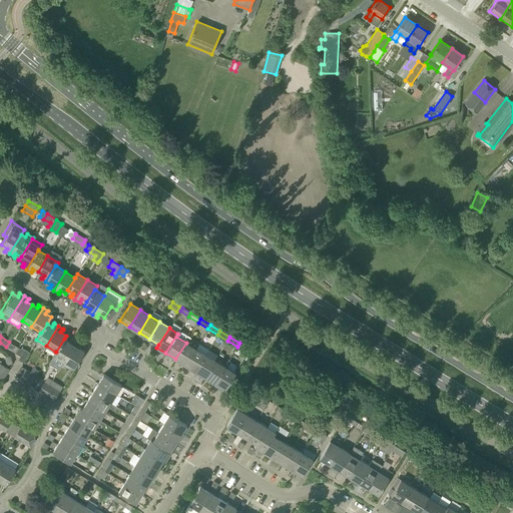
[(56,352),(55,352),(54,355),(64,361),(76,342),(71,339),(71,340),(70,343),(64,339),(56,352)]
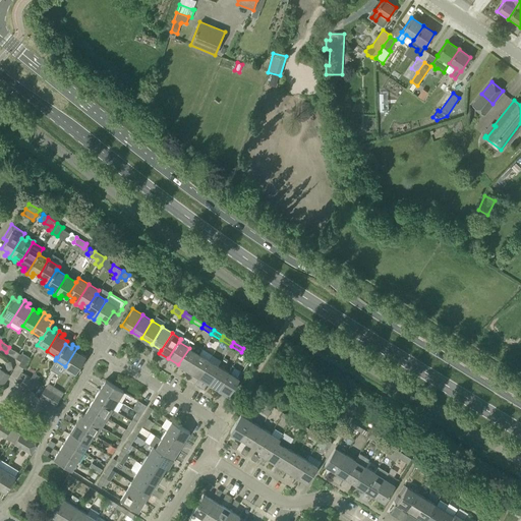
[(65,366),(75,372),(85,356),(79,353),(81,350),(82,350),(77,347),(65,366)]
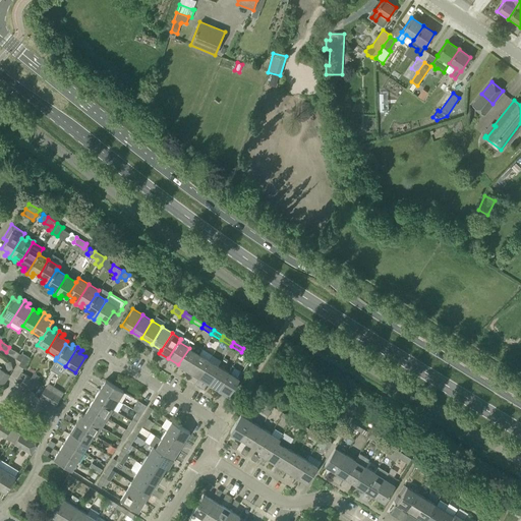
[(189,348),(178,364),(188,370),(198,353),(189,348)]
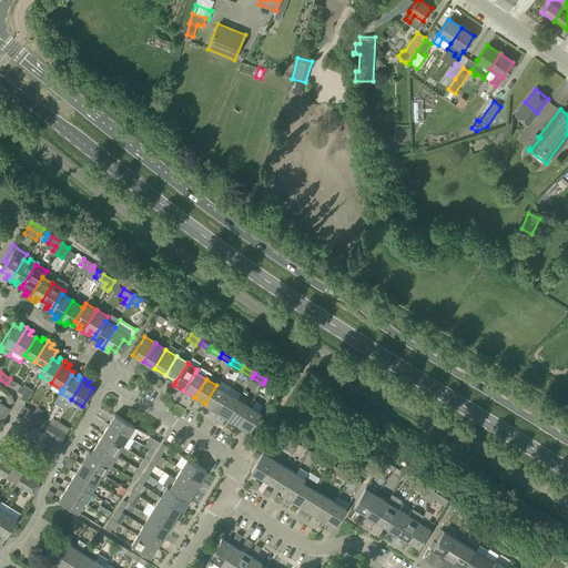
[(265,379),(263,384),(274,391),(276,387),(265,379)]
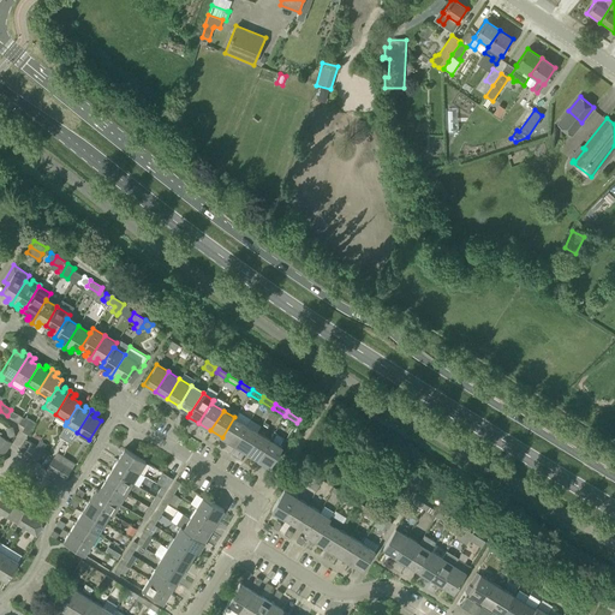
[(23,417),(16,413),(12,419),(19,423),(23,417)]
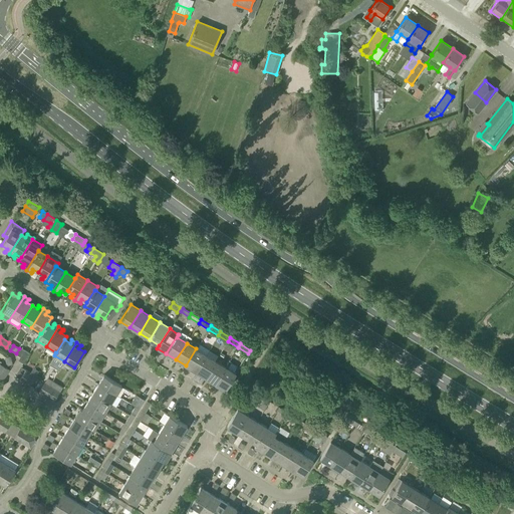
[(16,353),(20,356),(24,349),(21,347),(20,349),(19,348),(16,353)]
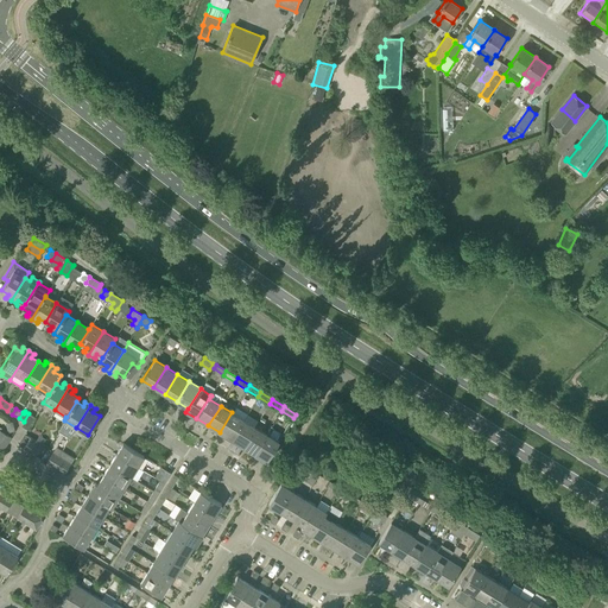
[(232,439),(244,420),(232,412),(220,432),(232,439)]
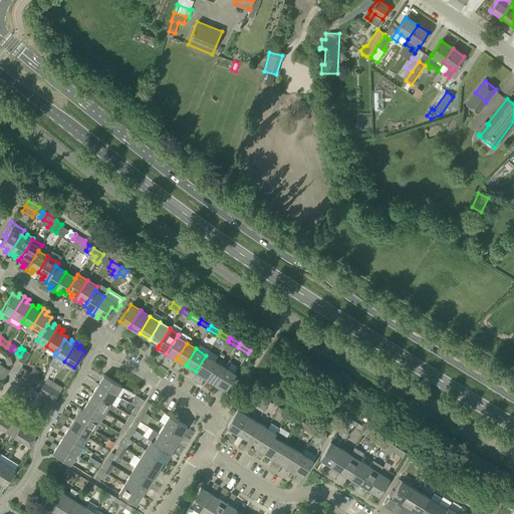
[(29,352),(24,349),(20,356),(18,359),(22,362),(29,352)]
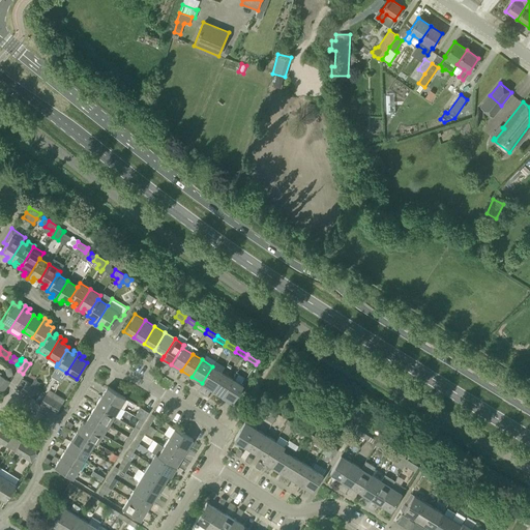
[(223,373),(212,366),(202,383),(211,389),(223,373)]
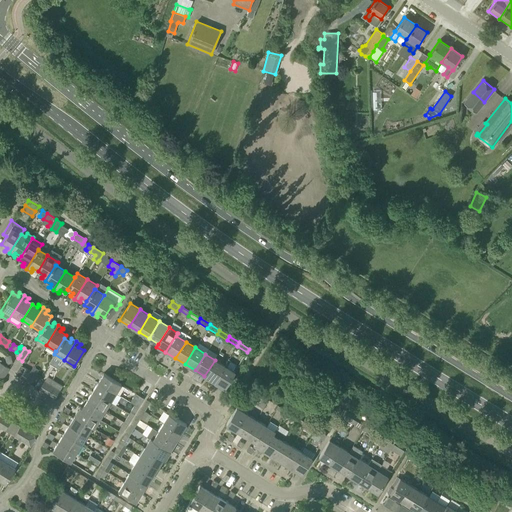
[(204,376),(214,382),(224,366),(215,360),(204,376)]
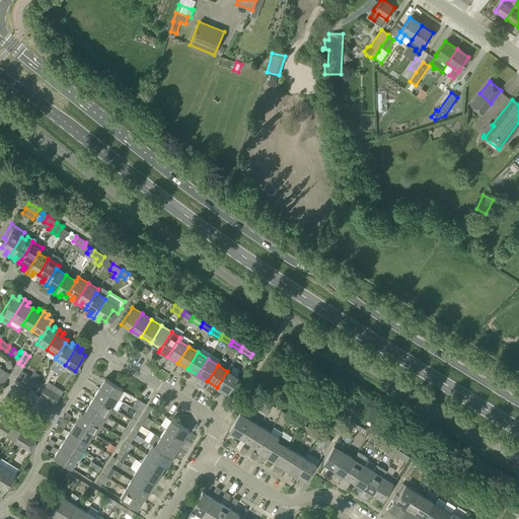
[(0,374),(6,378),(9,373),(0,367),(0,374)]
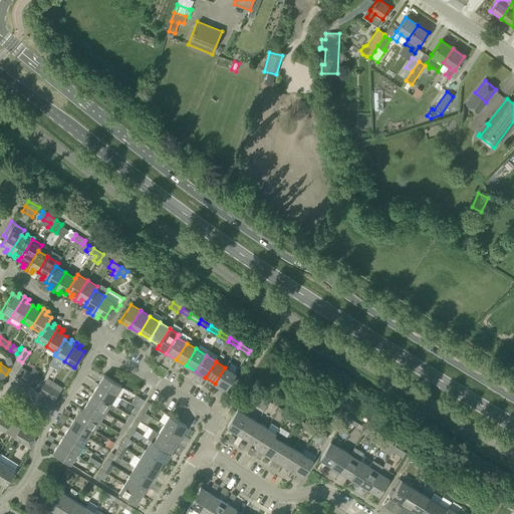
[(19,380),(24,382),(30,372),(20,366),(16,373),(21,376),(19,380)]
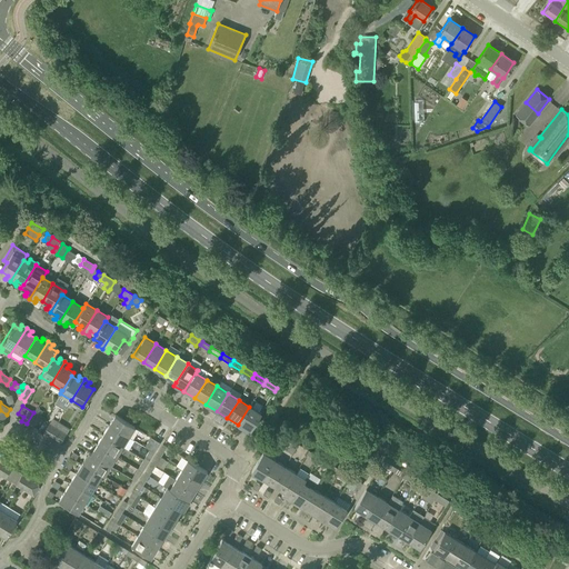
[(33,412),(27,423),(32,428),(36,423),(39,417),(42,410),(37,407),(33,412)]
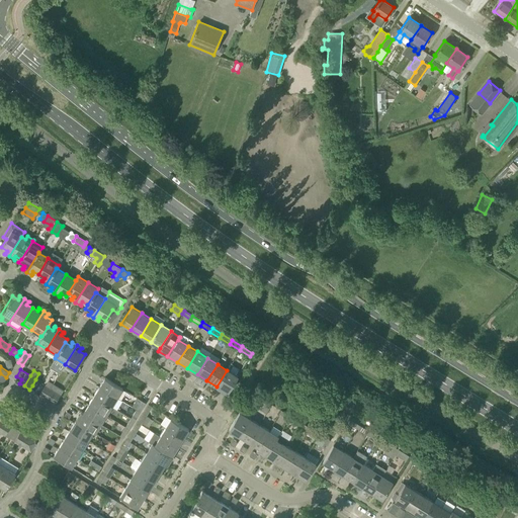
[(238,376),(227,370),(217,386),(227,394),(238,376)]
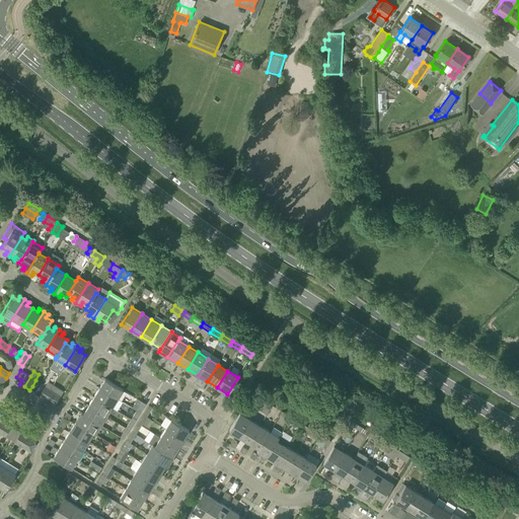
[(104,378),(99,387),(117,398),(123,389),(114,383),(104,378)]
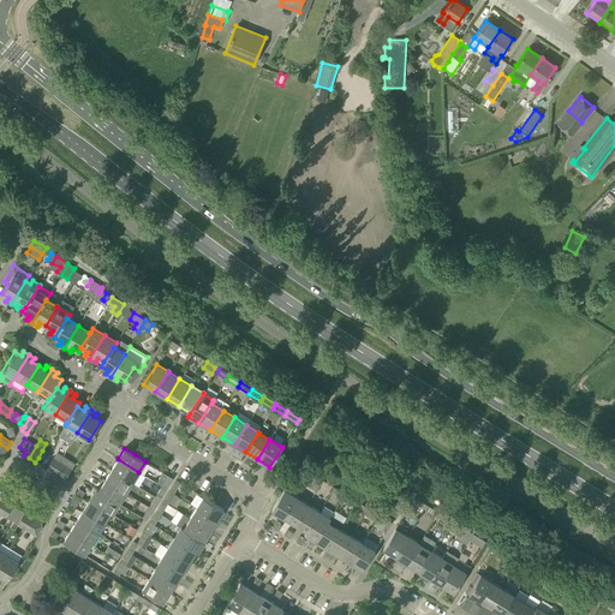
[(54,457),(47,469),(52,472),(60,460),(54,457)]
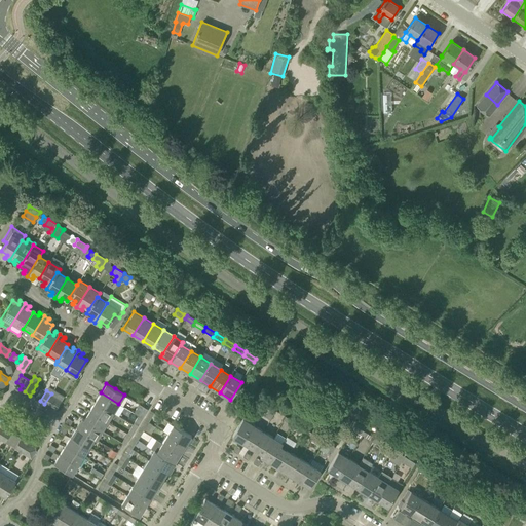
[(101,392),(95,402),(113,413),(118,404),(101,392)]
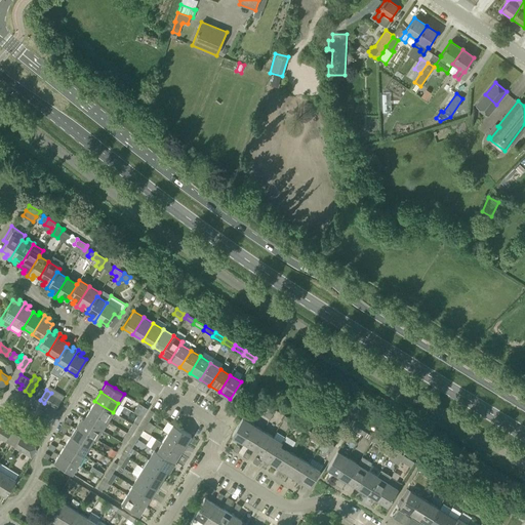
[(44,403),(50,407),(56,396),(51,393),(44,403)]
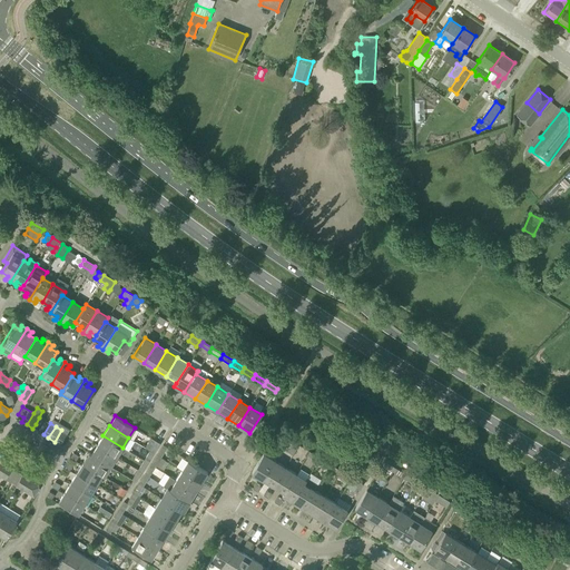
[(61,430),(55,442),(60,445),(67,434),(61,430)]
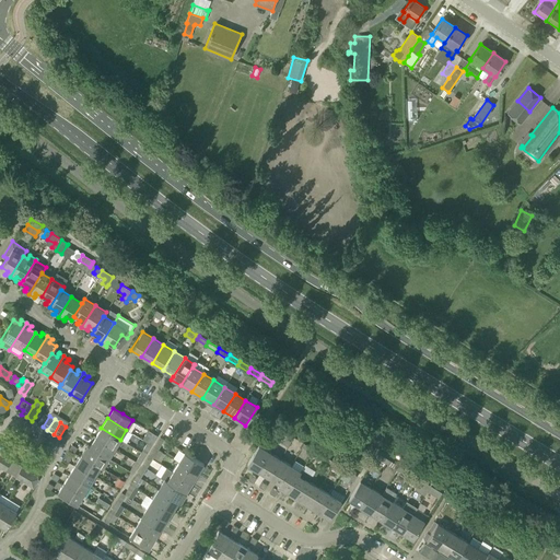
[(115,450),(120,440),(101,428),(95,438),(115,450)]
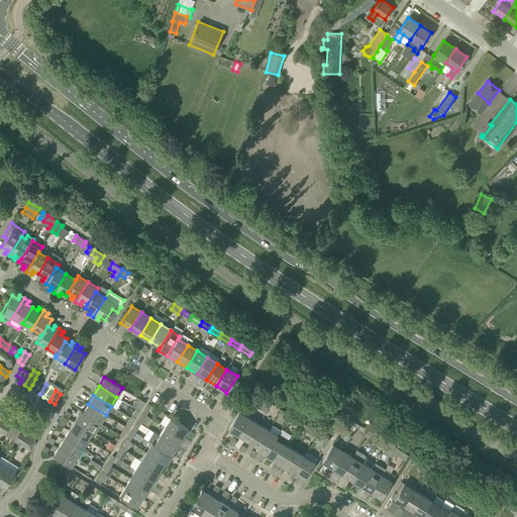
[(139,411),(145,402),(137,398),(137,397),(131,406),(136,409),(139,411)]
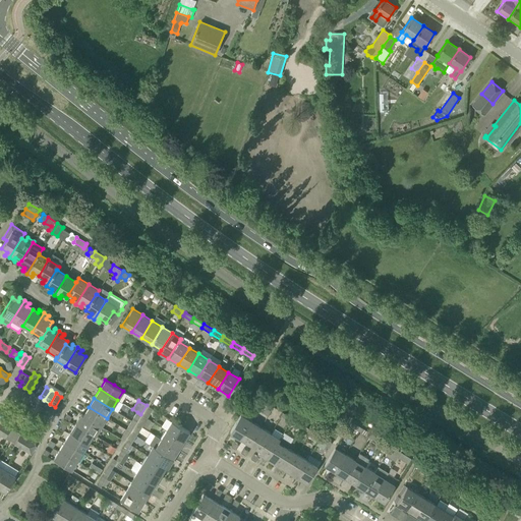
[(81,414),(80,415),(101,427),(107,418),(89,407),(83,415),(81,414)]
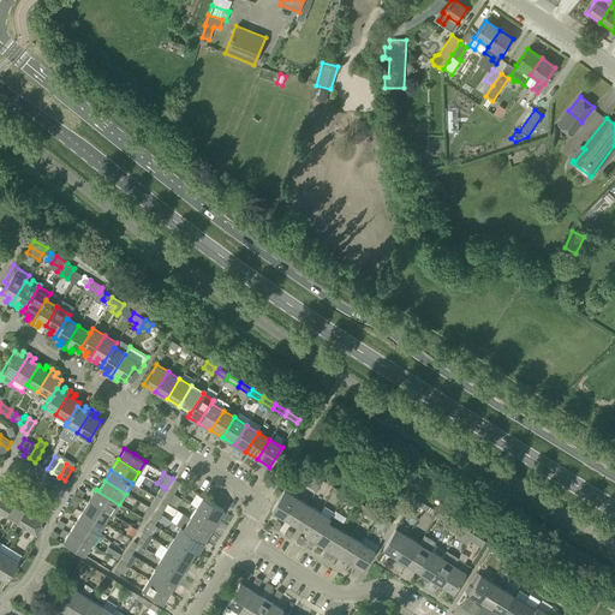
[(175,481),(169,491),(173,494),(180,483),(175,481)]
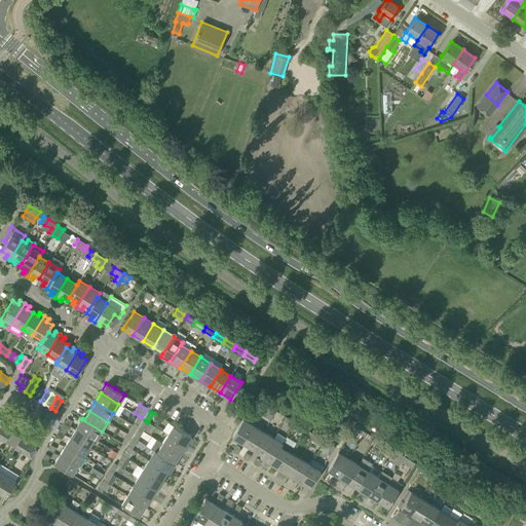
[(142,418),(139,416),(133,425),(137,427),(142,418)]
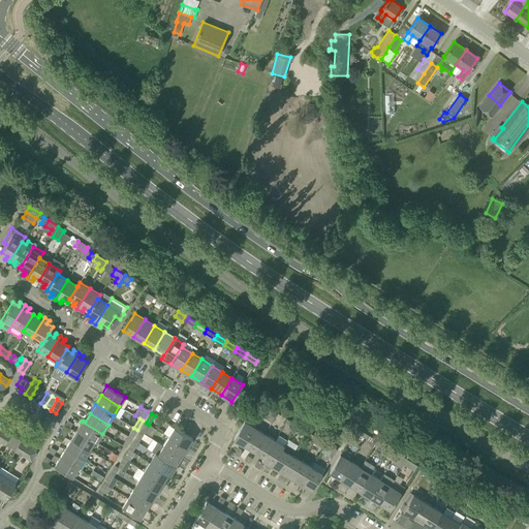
[(297,425),(287,418),(285,423),(294,428),(297,425)]
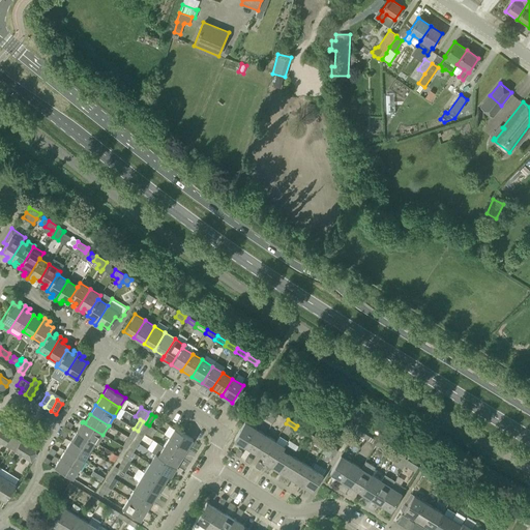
[(255,428),(244,421),(234,439),(244,445),(255,428)]
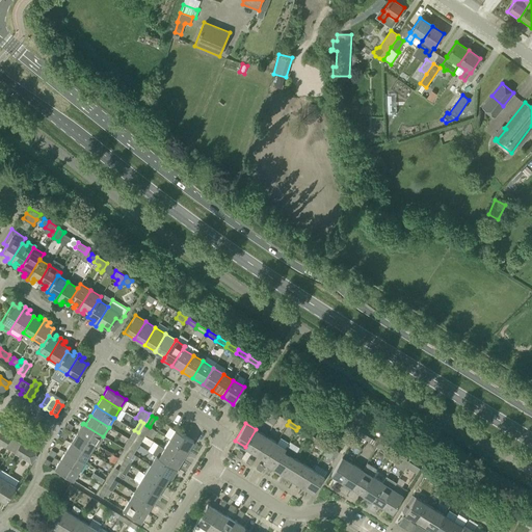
[(77,432),(98,445),(103,436),(82,424),(77,432)]
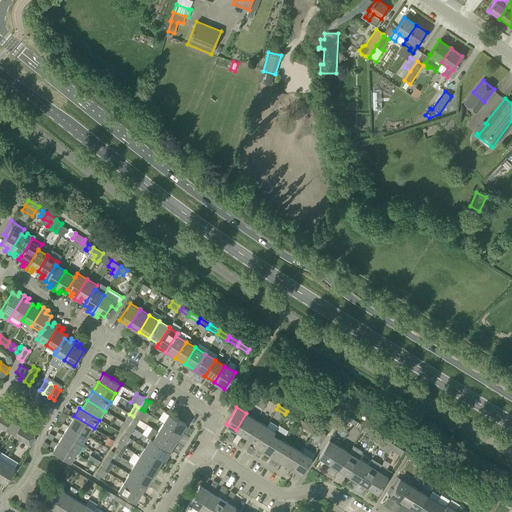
[(144,411),(141,409),(135,417),(139,419),(140,418),(144,420),(149,414),(144,411)]
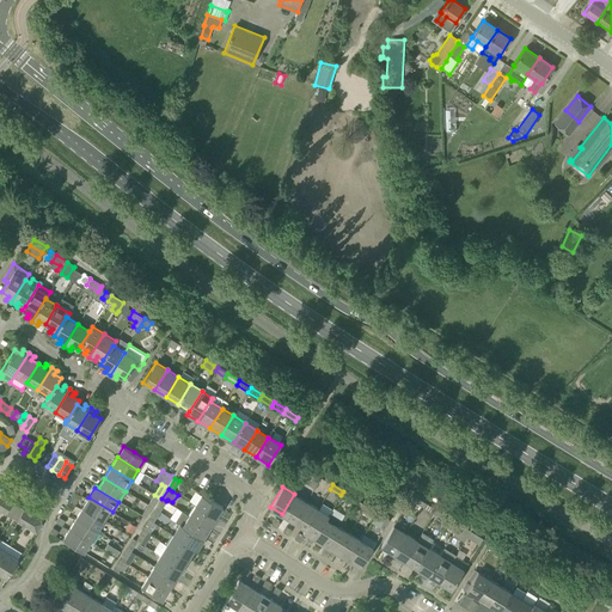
[(353,502),(355,499),(343,491),(341,495),(353,502)]
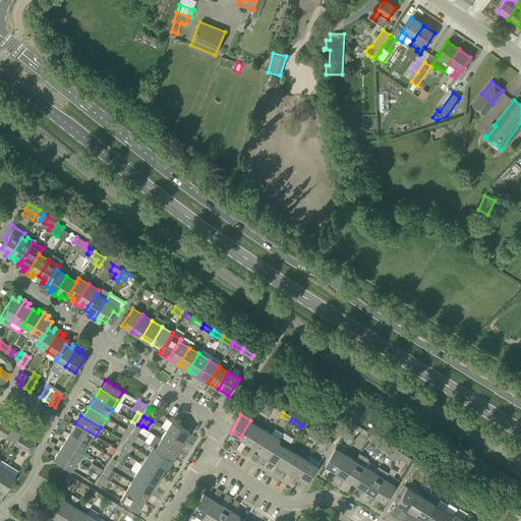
[(172,420),(166,430),(184,441),(189,431),(172,420)]
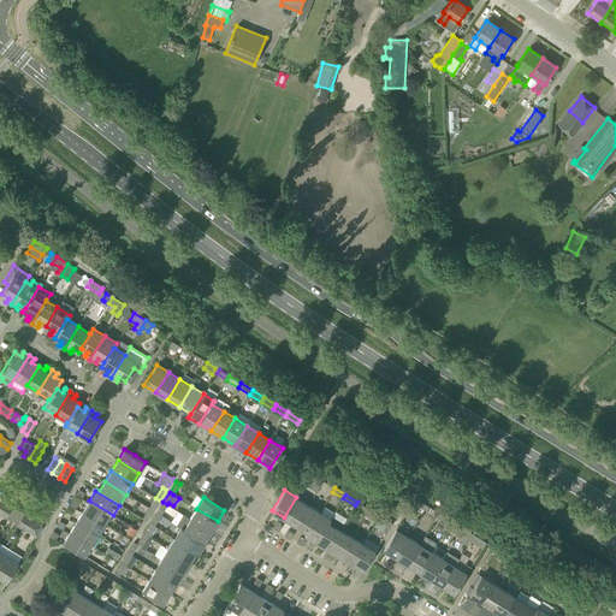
[(284,517),(295,525),(308,505),(296,497),(284,517)]
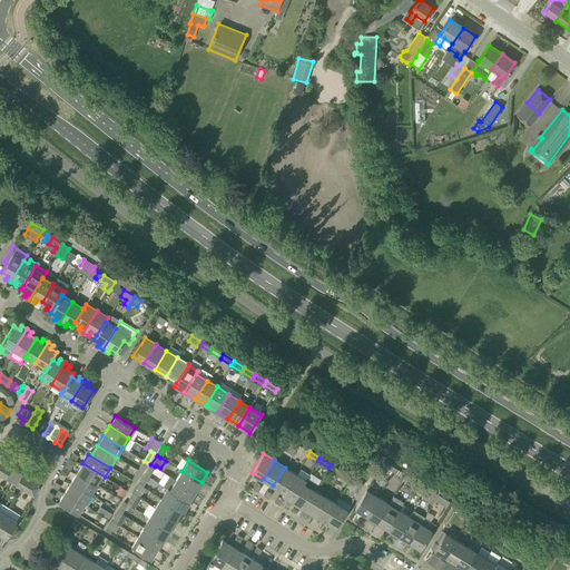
[(144,461),(138,470),(141,472),(148,463),(144,461)]
